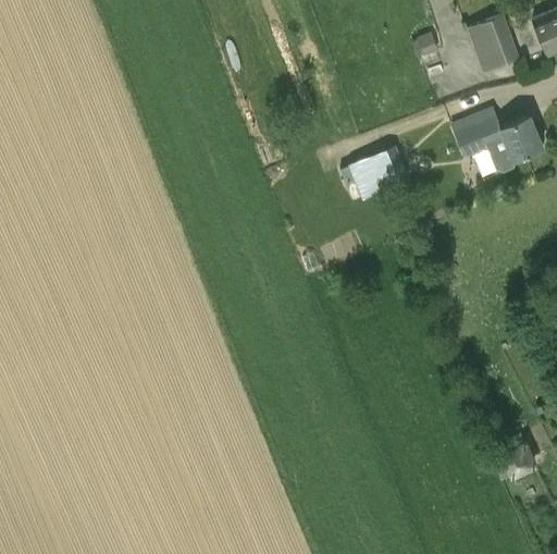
[(546,57),(556,51),(556,9),(531,21),(546,57)]
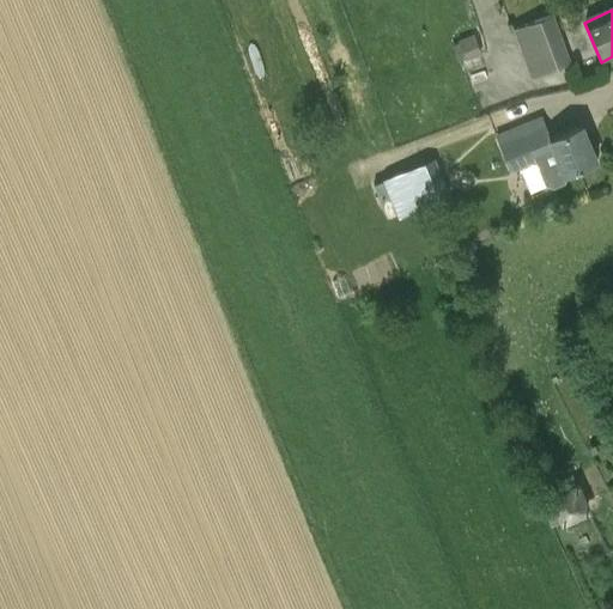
[(554,16),(517,30),(534,75),(572,61),(554,16)]
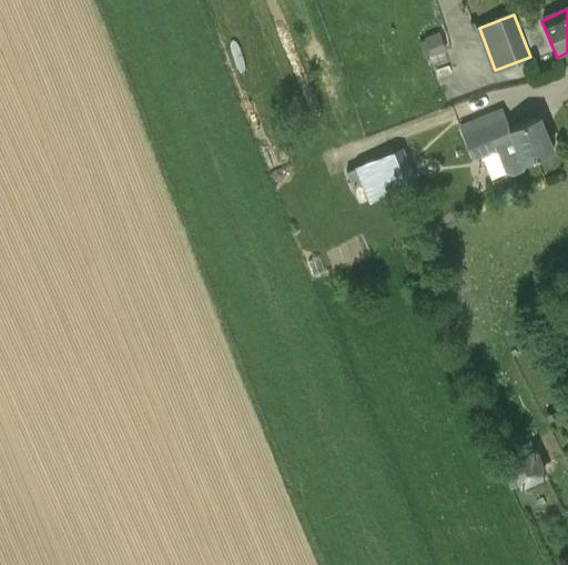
[(446,53),(439,34),(424,41),(425,43),(418,46),(424,61),(430,59),(432,60),(446,53)]
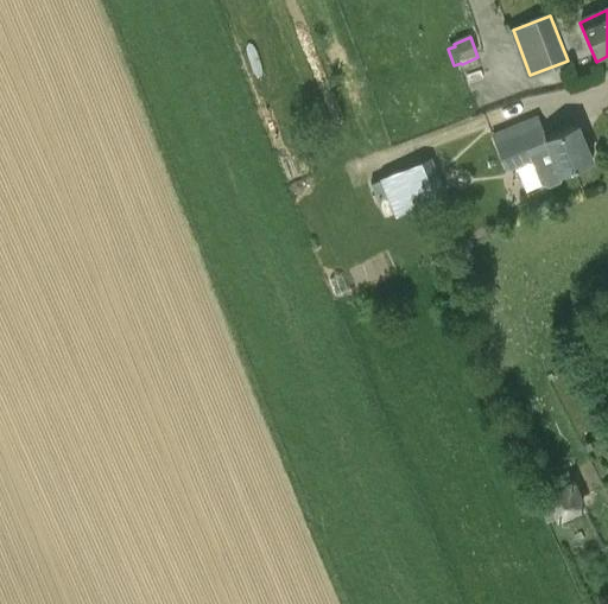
[(546,140),(538,118),(507,129),(492,137),(506,173),(531,163),(540,186),(549,189),(561,184),(565,172),(591,160),(578,127),(546,140)]
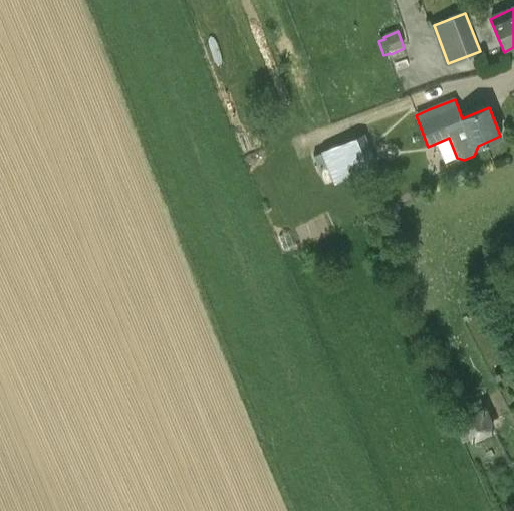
[(372,170),(359,137),(325,150),(338,183),(372,170)]
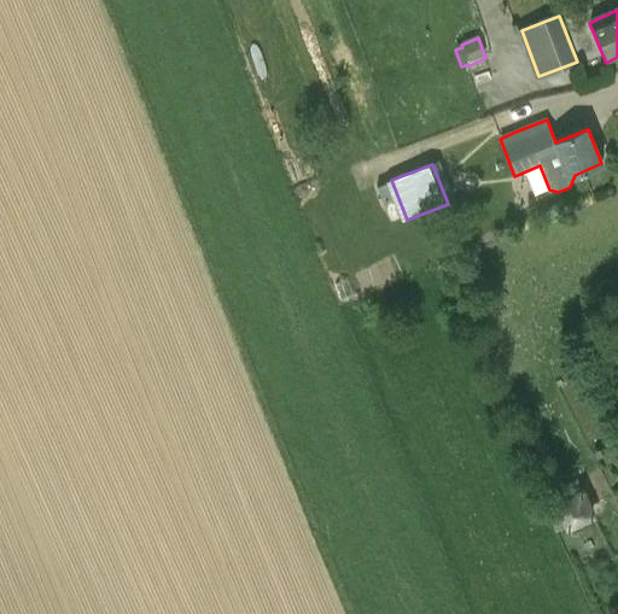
[(558,532),(572,526),(561,500),(544,507),(558,532)]
